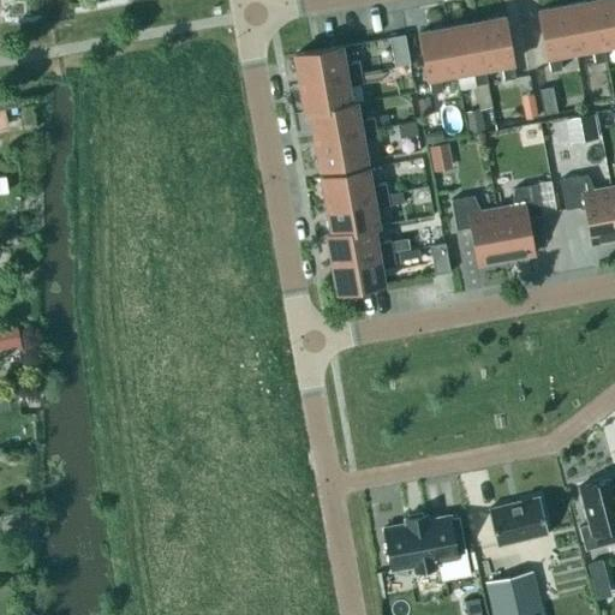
[(595,64),(607,61),(604,46),(595,0),(591,0),(567,5),(575,52),(592,48),(595,64)]
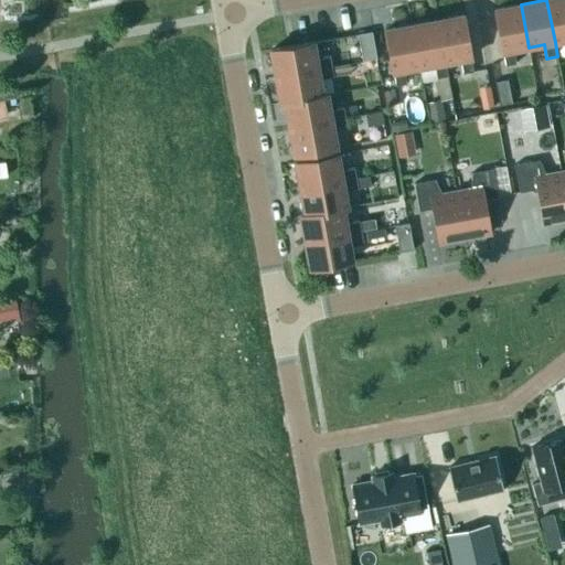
[(564,0),(546,0),(555,42),(564,40),(564,0)]
